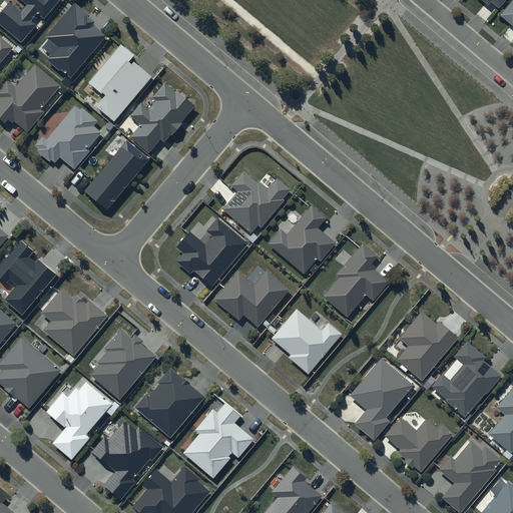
[(21,0),(27,5),(21,12),(9,3),(0,14),(0,23),(22,42),(36,25),(31,21),(37,14),(43,19),(59,0),(21,0)]
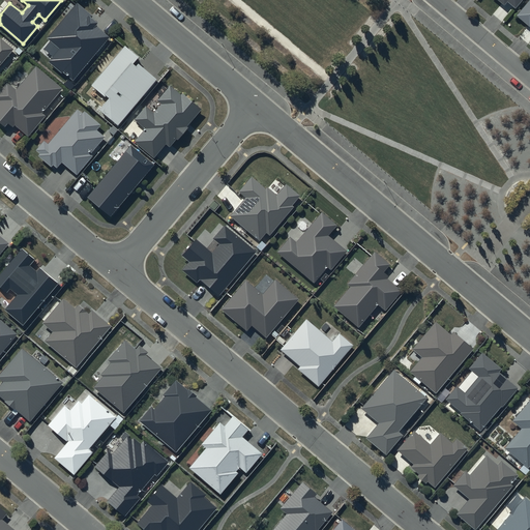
[(498,0),(505,5),(507,2),(516,9),(523,0),(498,0)]
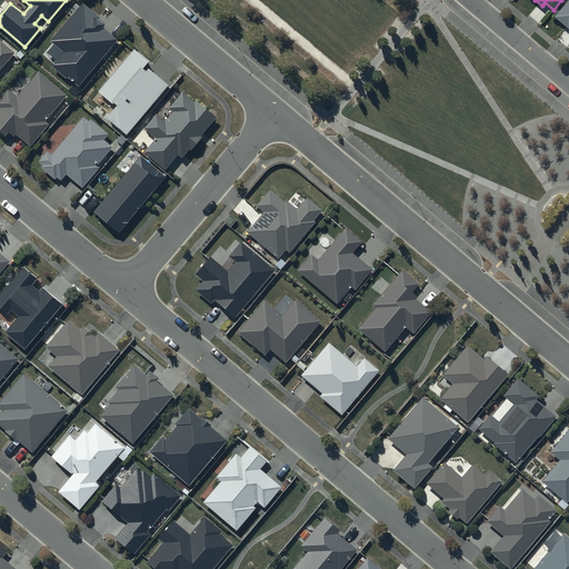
[(568,0),(556,17),(568,28),(568,0)]
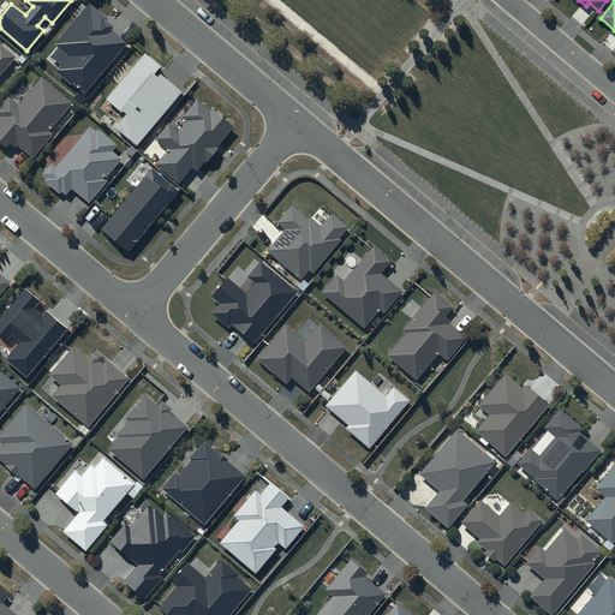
[(115,25),(89,4),(55,45),(70,57),(58,71),(85,94),(129,42),(112,29),(115,25)]
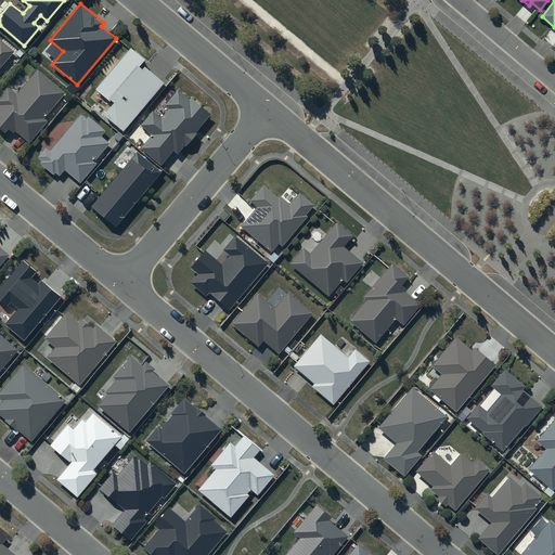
[(0,65),(14,50),(0,38),(0,65)]
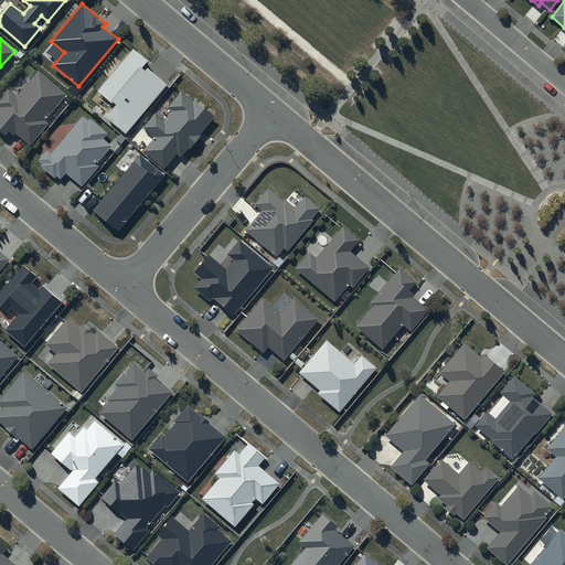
[(147,61),(132,49),(97,91),(115,105),(105,117),(126,135),(168,85),(144,65),(147,61)]
